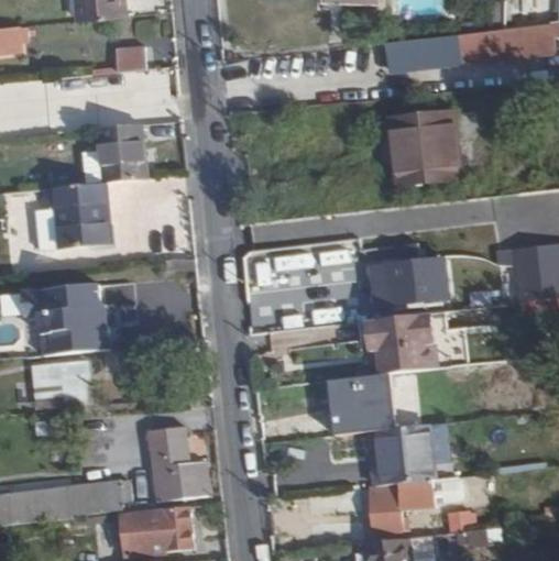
[(123,15),(121,0),(74,0),(76,20),(123,15)]
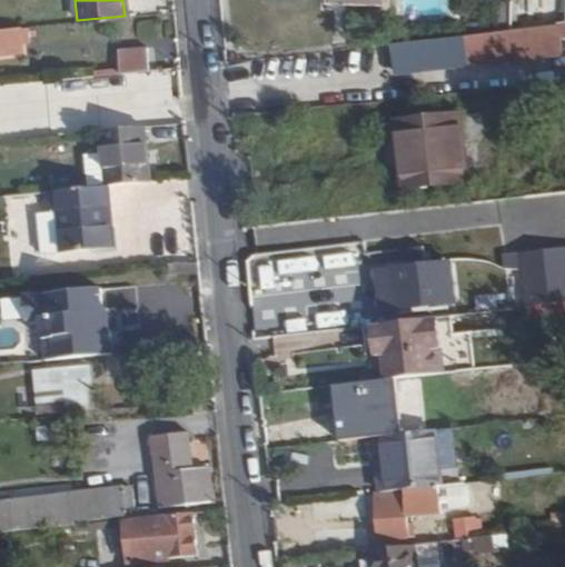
[(506,29),(507,0),(487,0),(487,31),(506,29)]
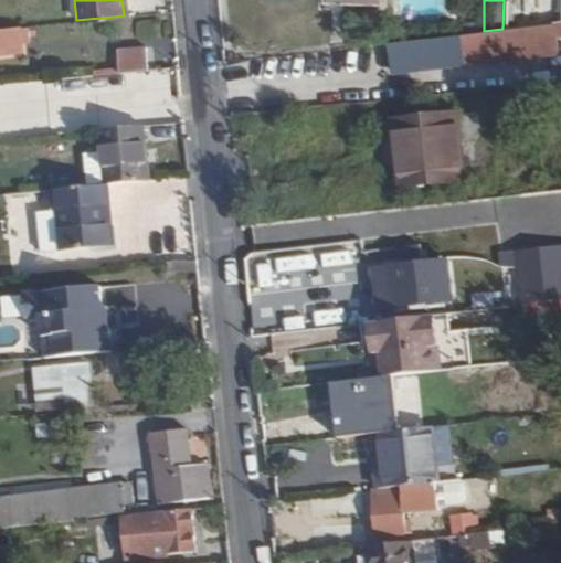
[(504,0),(503,29),(524,27),(529,25),(527,0),(504,0)]
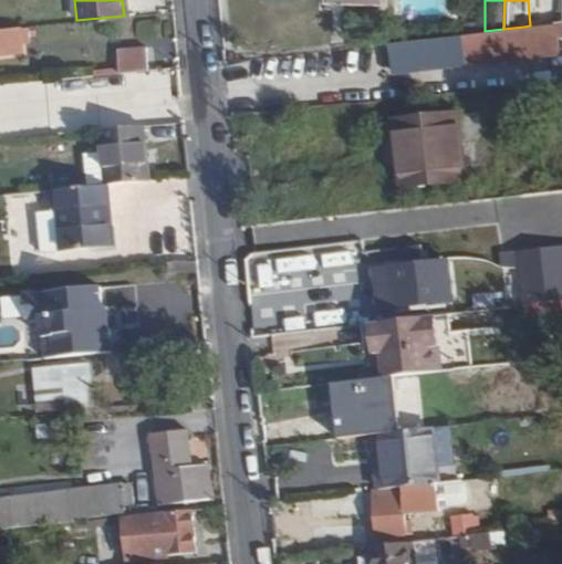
[(0,51),(19,49),(17,25),(0,27),(0,51)]
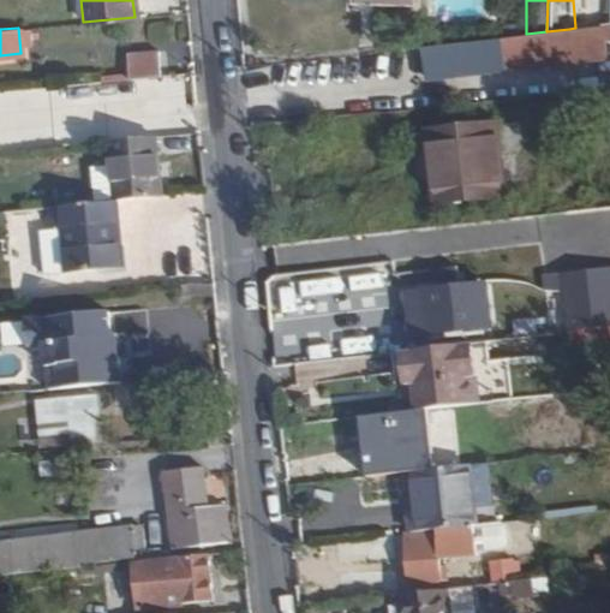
[(544,45),(501,51),(503,71),(544,66),(600,61),(598,40),(544,45)]
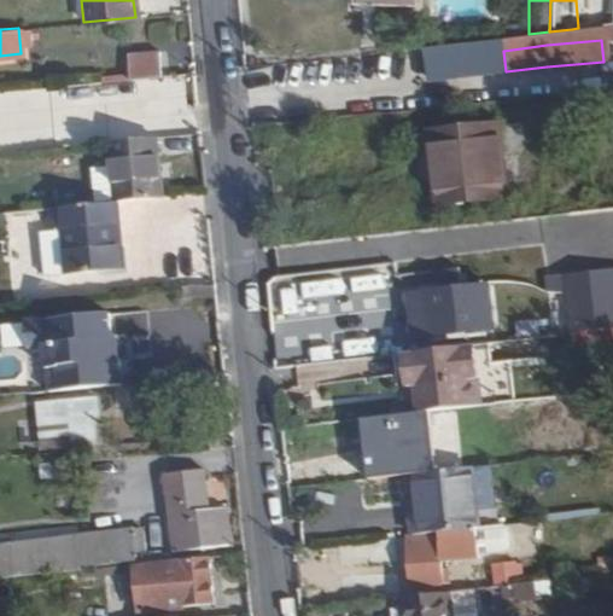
[(158,75),(156,48),(124,53),(127,77),(158,75)]
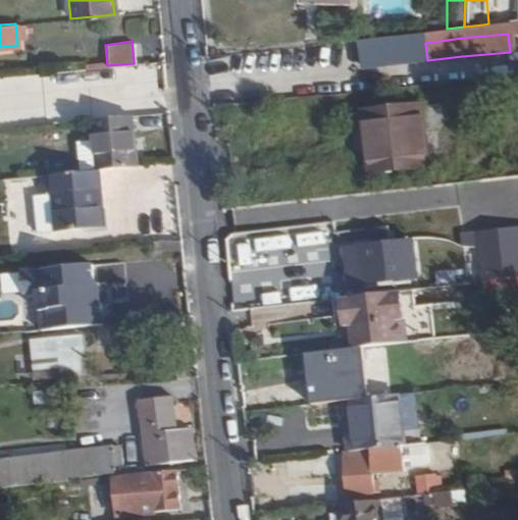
[(18,102),(16,88),(8,88),(7,75),(0,75),(0,116),(12,115),(11,103),(18,102)]
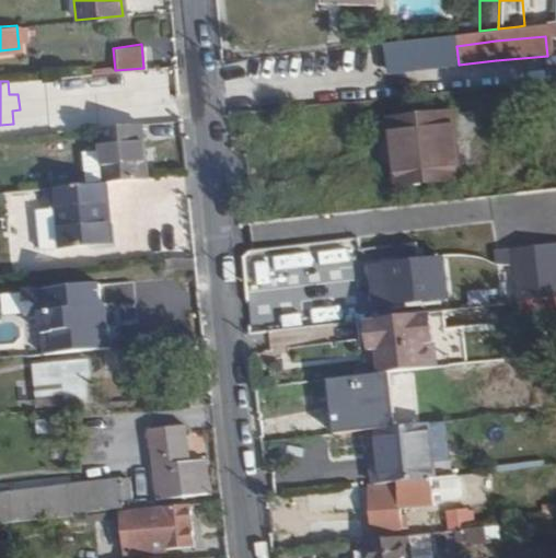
[(58,126),(58,113),(18,113),(19,126),(58,126)]
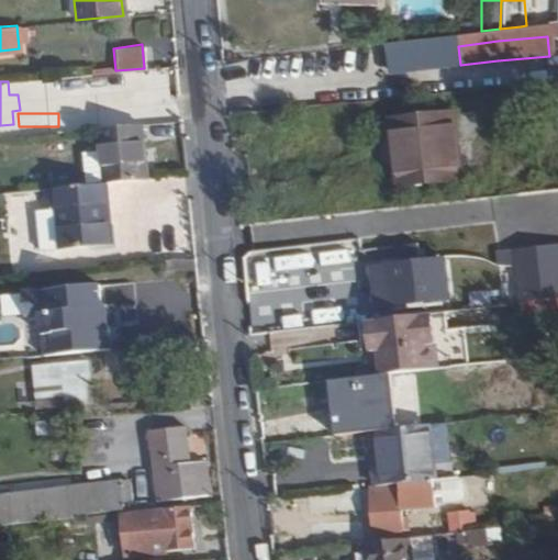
[(457,177),(450,113),(387,120),(393,182),(457,177)]
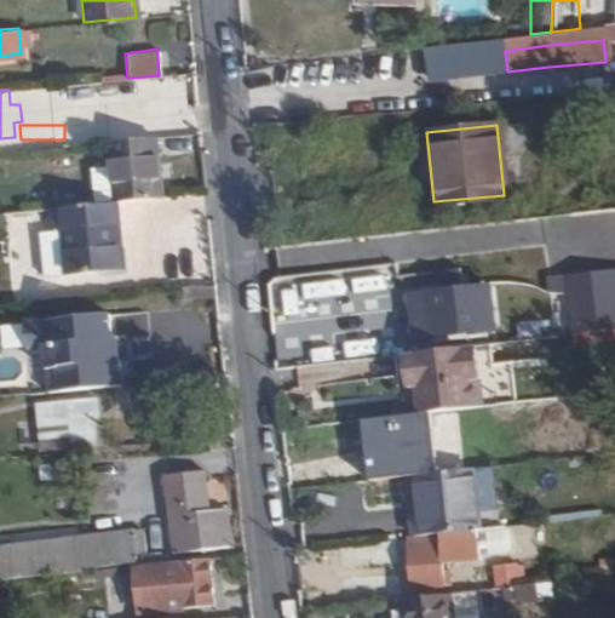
[(161,196),(155,137),(108,141),(114,201),(161,196)]
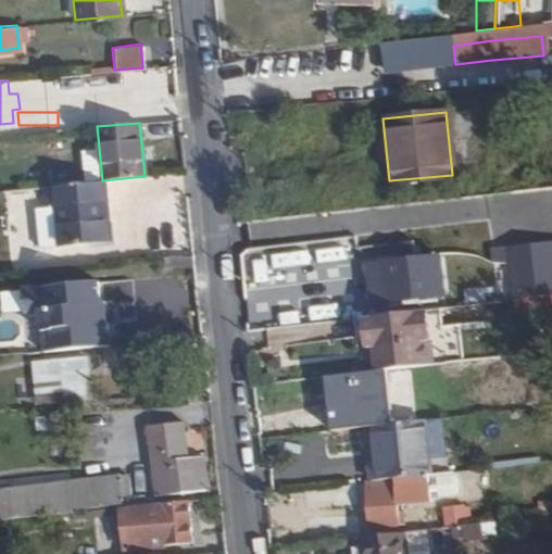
[(107,229),(102,180),(41,186),(45,205),(53,204),(57,244),(95,241),(95,230),(107,229)]
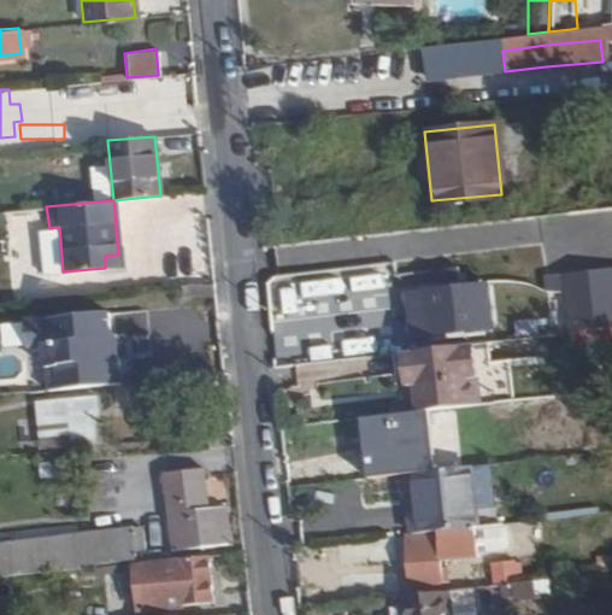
[(364,261),(349,276),(369,292),(382,276),(364,261)]
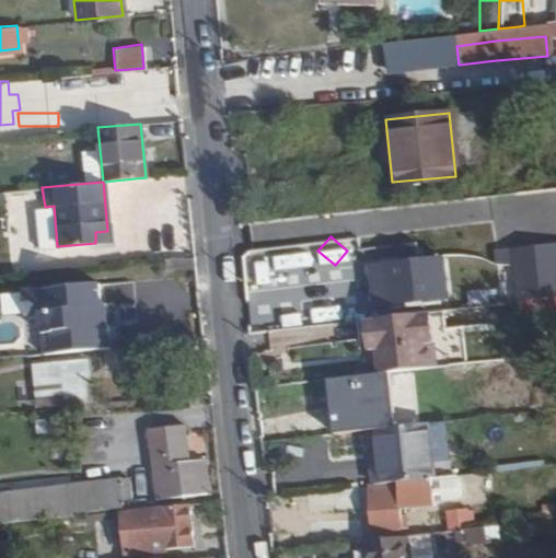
[(546,243),(508,247),(510,271),(549,267),(546,243)]
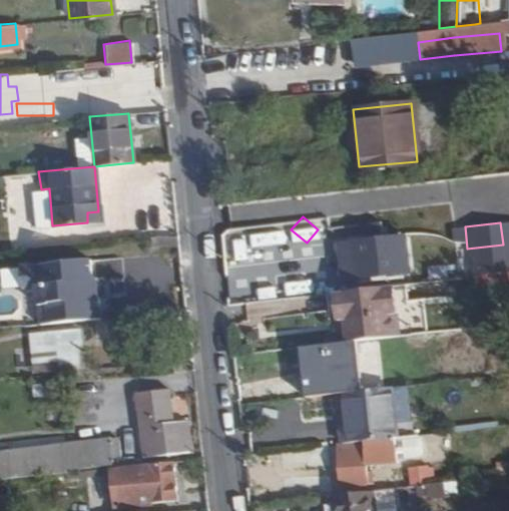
[(348,239),(351,280),(408,273),(404,233),(348,239)]
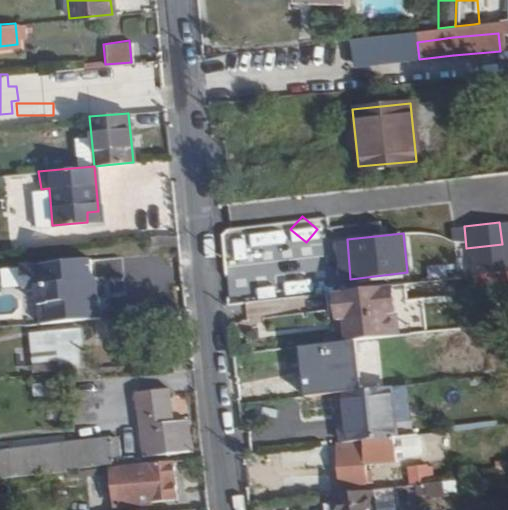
[(99,315),(95,274),(90,275),(88,255),(19,262),(21,286),(36,285),(37,303),(49,301),(50,320),(99,315)]
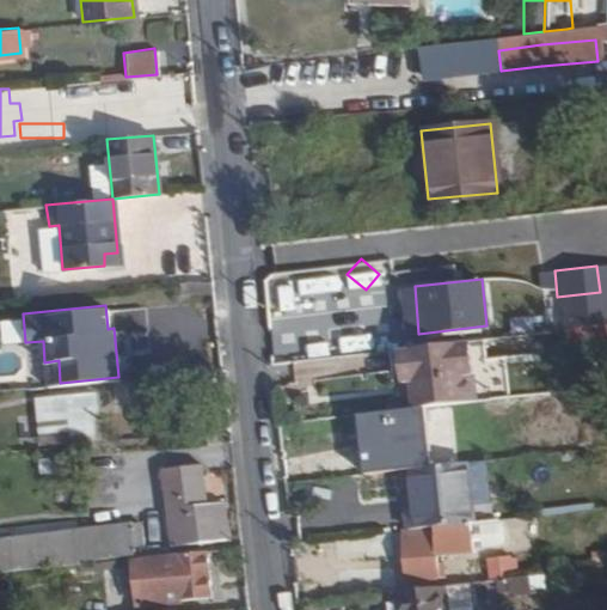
[(399,382),(408,380),(410,404),(461,398),(459,374),(471,373),(467,340),(396,347),(399,382)]
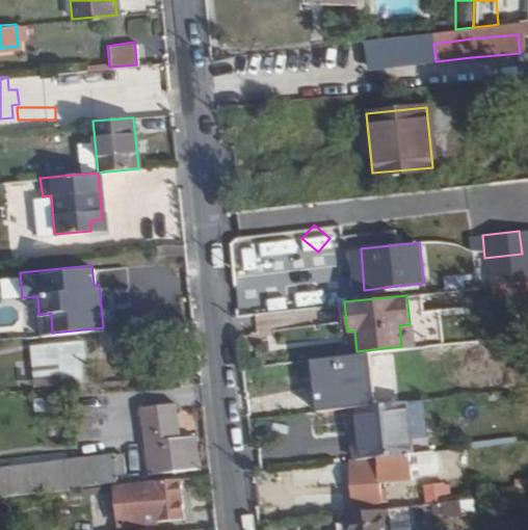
[(410,324),(399,325),(401,346),(412,346),(410,324)]
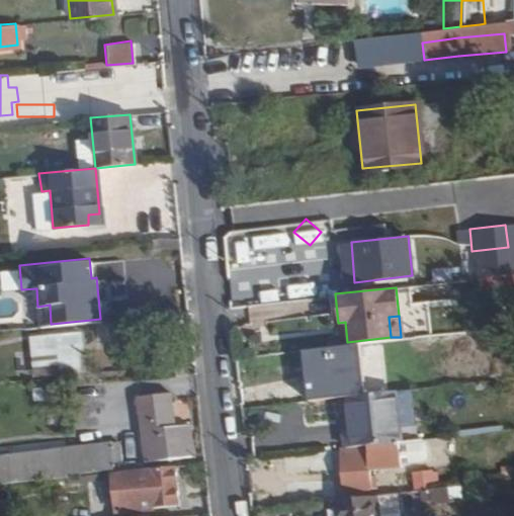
[(64,346),(63,334),(31,337),(33,350),(36,350),(38,370),(33,371),(33,375),(78,370),(75,344),(64,346)]
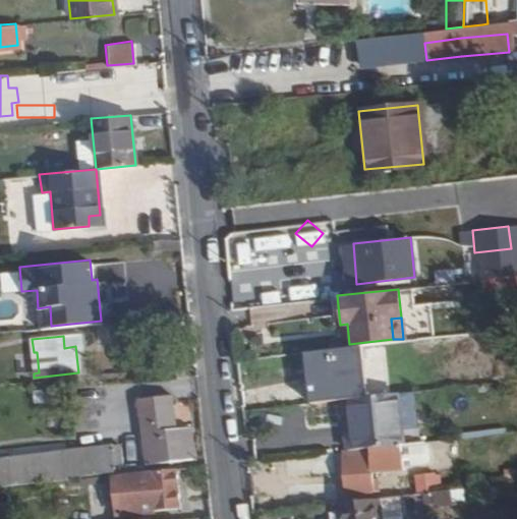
[(342,430),(344,450),(399,444),(401,443),(396,392),(345,398),(348,429),(342,430)]
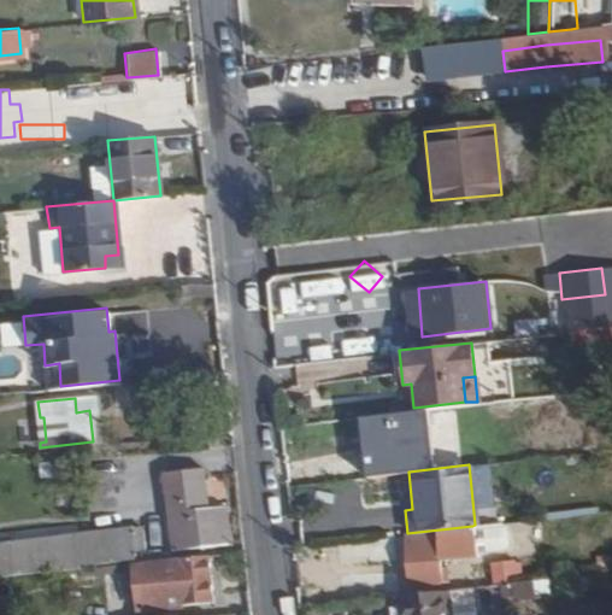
[(229,544),(224,505),(205,507),(200,466),(162,470),(170,551),(229,544)]
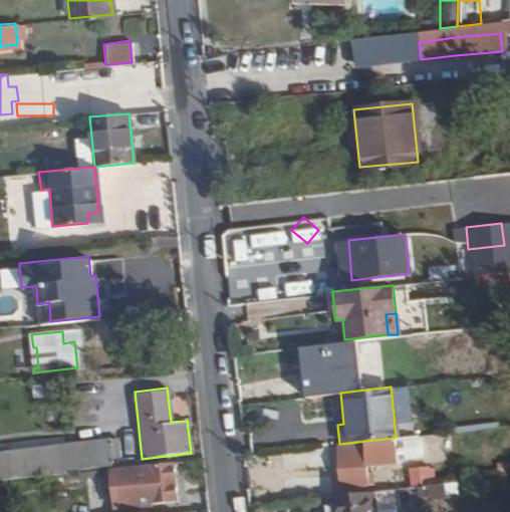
[(394,438),(339,444),(336,444),(339,494),(365,491),(364,466),(396,463),(394,438)]
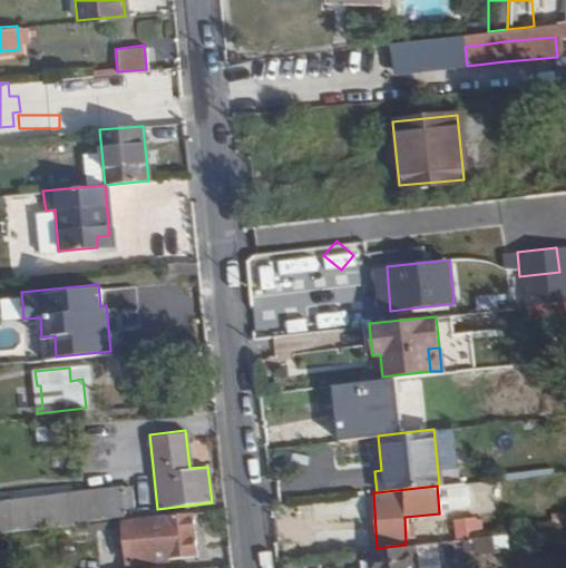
[(123,515),(119,487),(0,501),(0,530),(74,524),(74,520),(123,515)]
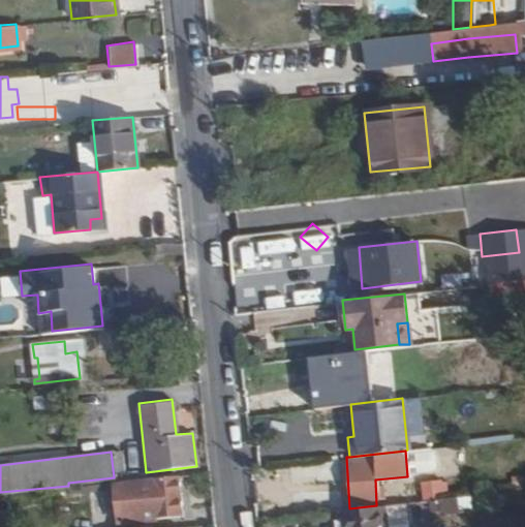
[(289,484),(313,479),(310,461),(286,465),(289,484)]
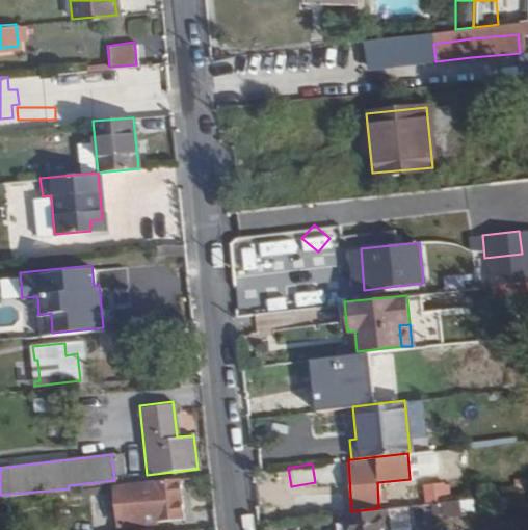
[(183,519),(178,478),(154,480),(154,485),(116,491),(120,525),(183,519)]
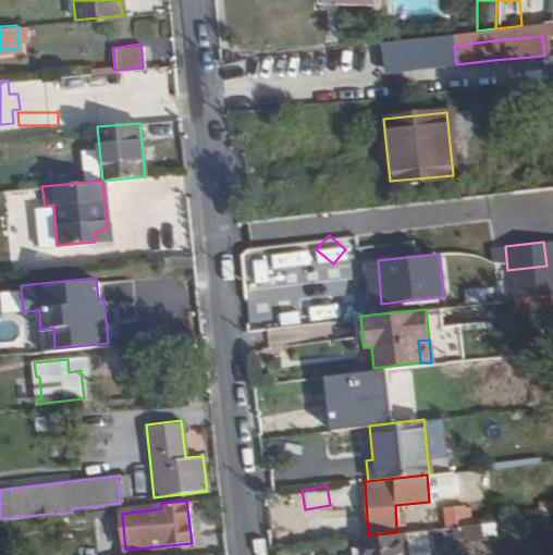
[(445,510),(447,527),(468,525),(466,508),(445,510)]
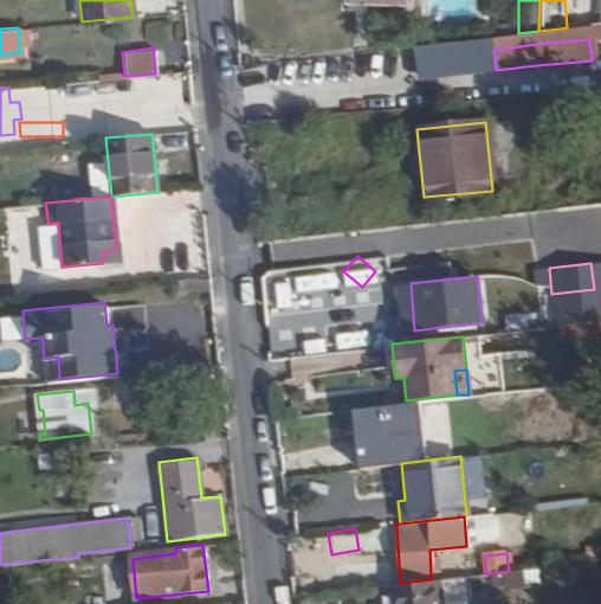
[(451,565),(452,577),(469,574),(467,564),(451,565)]
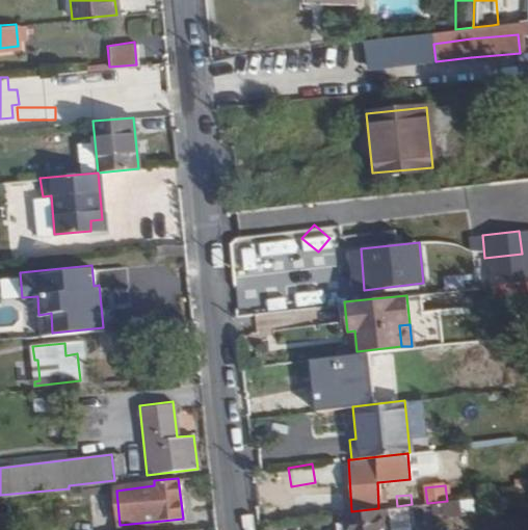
[(378,508),(351,511),(341,512),(342,529),(408,529),(406,505),(386,507),(378,508)]
